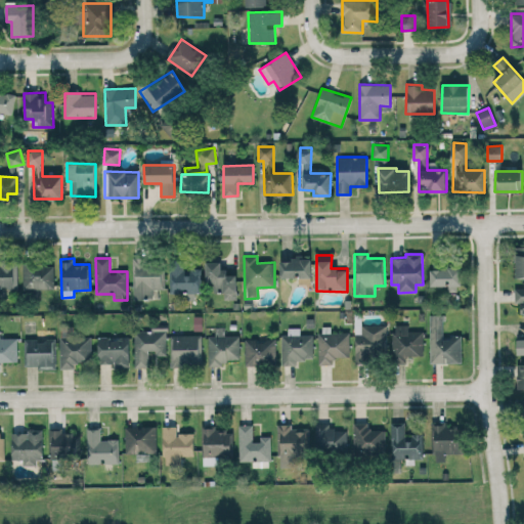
[(164,289),(163,258),(133,259),(134,298),(154,298),(154,290),(164,289)]
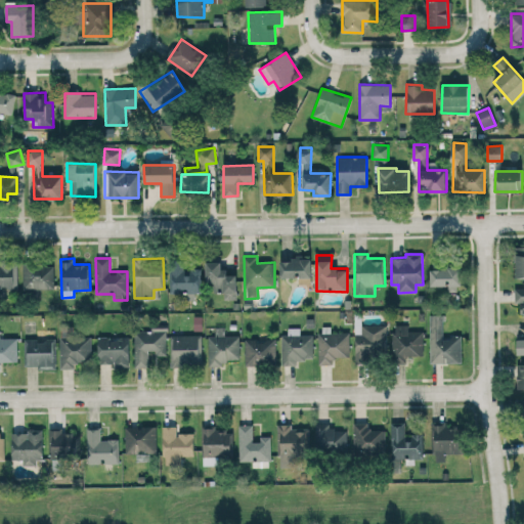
[(311,277),(311,259),(302,259),(302,258),(280,259),(280,277),(311,277)]
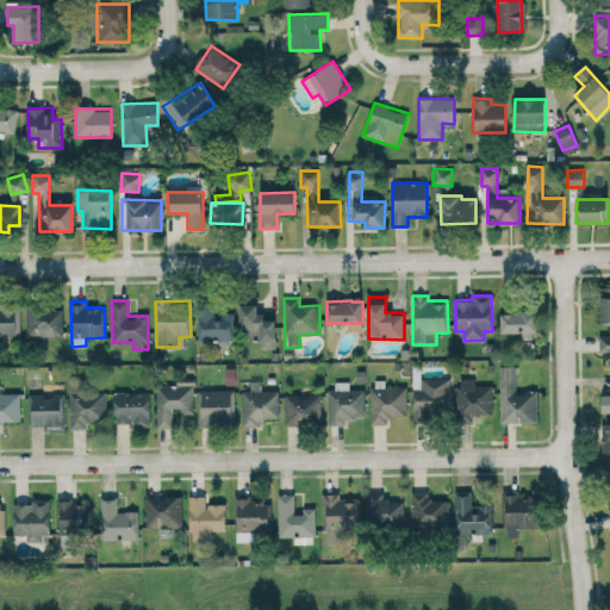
[(232,312),(213,312),(213,304),(198,303),(197,341),(231,341),(232,312)]
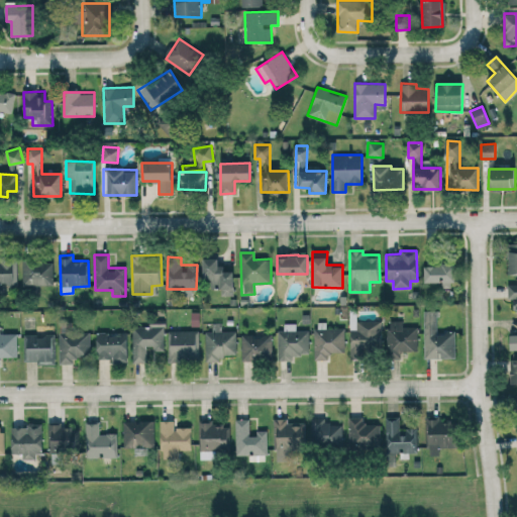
[(18,260),(0,259),(0,285),(17,286),(18,260)]
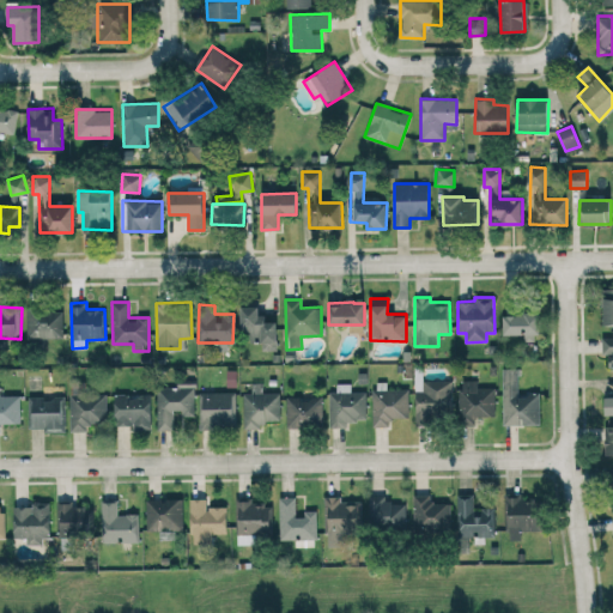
[(241,307),(242,343),(261,343),(261,350),(277,350),(277,321),(262,321),(261,307),(241,307)]
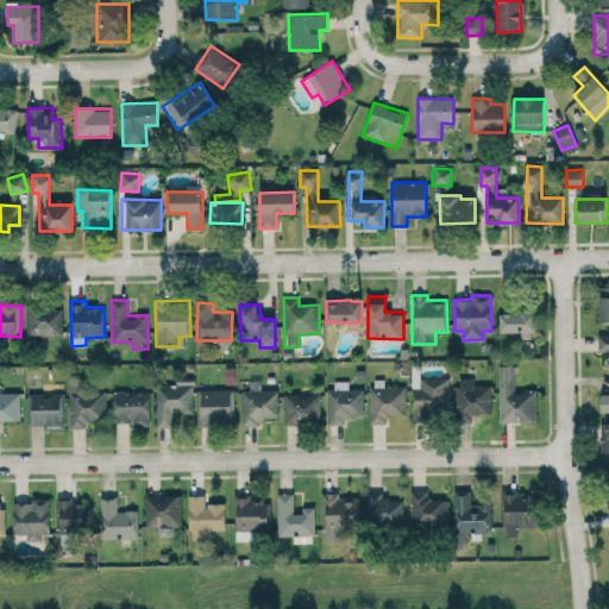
[(62,336),(62,306),(26,307),(26,336),(62,336)]
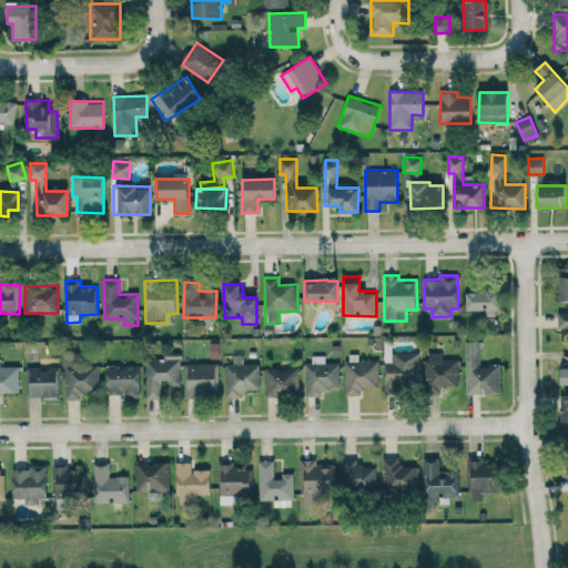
[(500,308),(500,291),(466,291),(466,310),(500,308)]
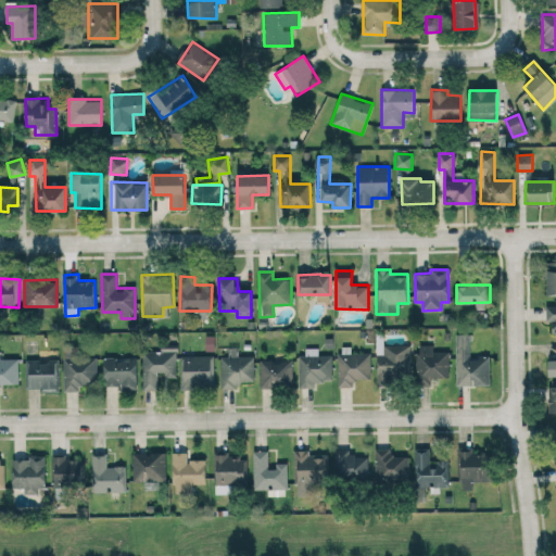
[(555,305),(546,305),(546,321),(553,321),(552,332),(555,331),(555,305)]
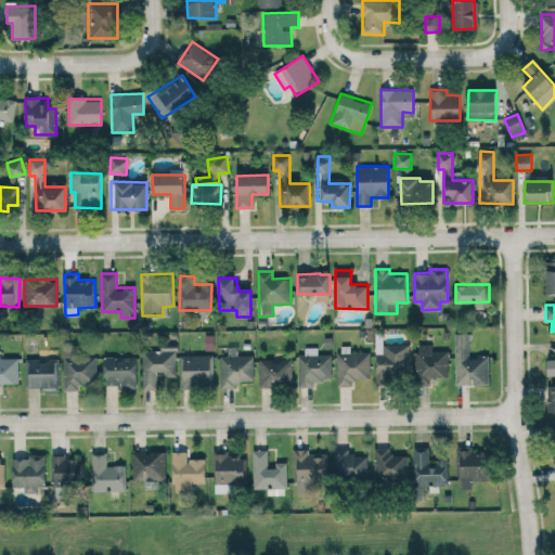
[(455,385),(489,384),(488,356),(470,357),(469,333),(454,333),(455,385)]
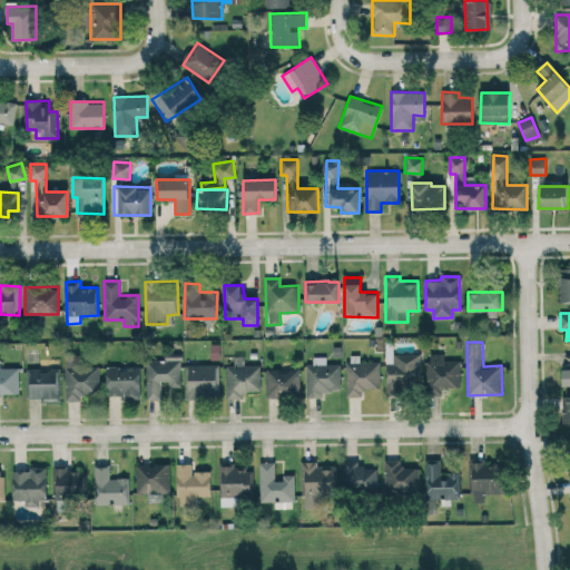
[(421,354),(394,353),(394,364),(386,363),(386,394),(402,394),(402,386),(420,386),(421,354)]
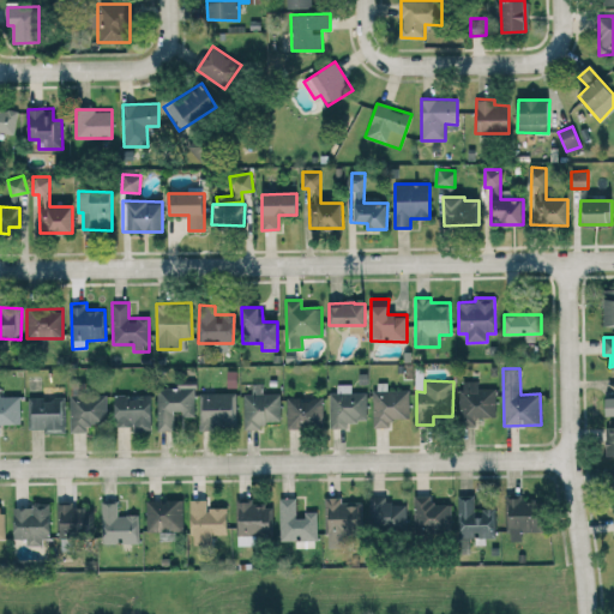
[(497,419),(495,387),(479,387),(479,380),(461,380),(462,419),(497,419)]
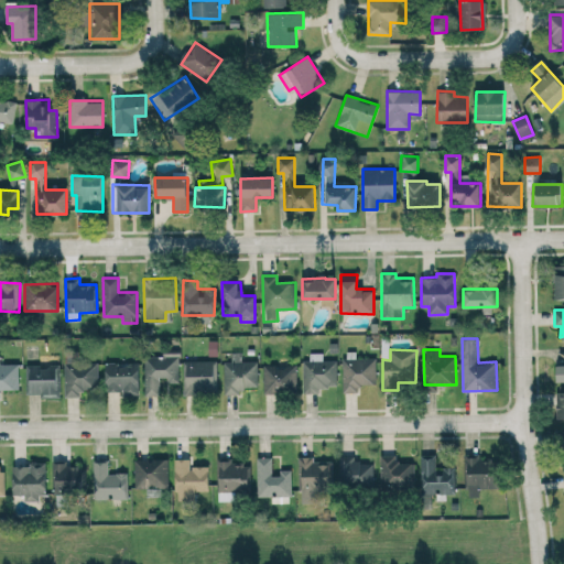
[(258,386),(258,361),(242,361),(242,353),(231,353),(232,361),(224,361),(224,394),(243,393),(243,386),(258,386)]
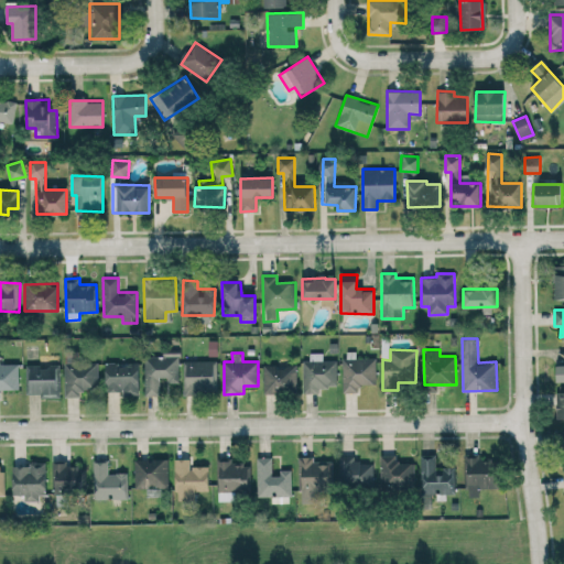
[(337,387),(337,360),(323,360),(323,353),(310,353),(310,360),(303,360),(303,393),(321,392),(320,387),(337,387)]
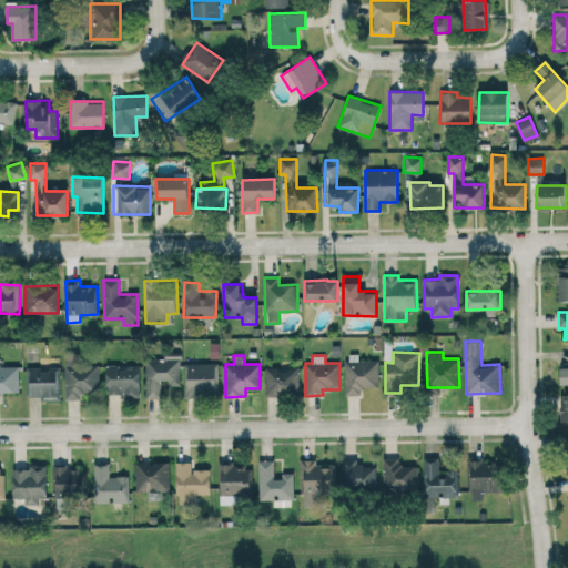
[(146,398),(163,397),(163,385),(181,385),(180,356),(145,357),(146,398)]
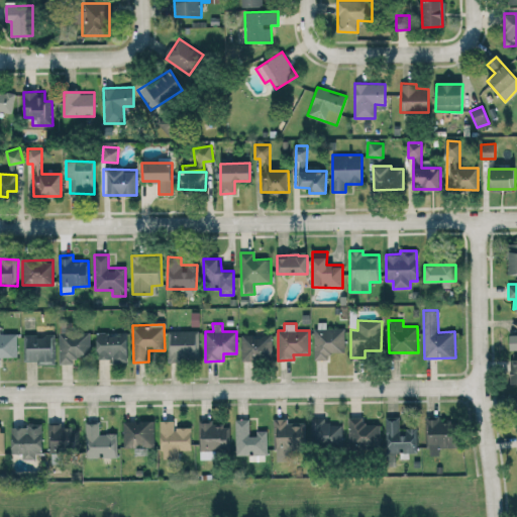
[(62,364),(75,363),(75,356),(90,356),(90,331),(72,331),(72,325),(61,326),(62,364)]
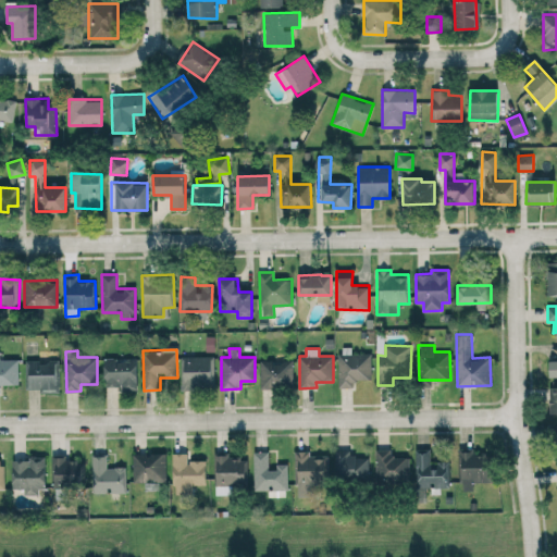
[(372,379),(371,354),(337,354),(338,387),(355,387),(355,380),(372,379)]
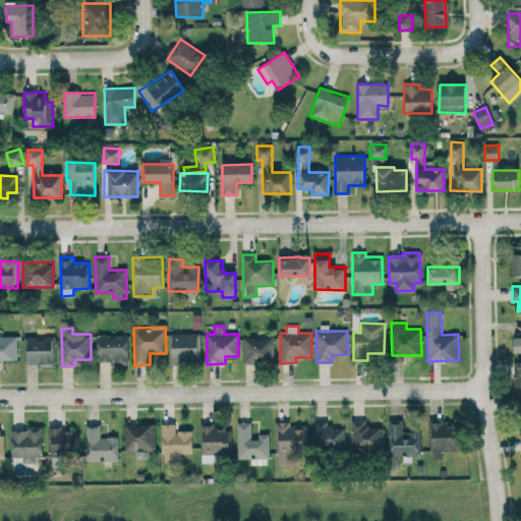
[(200,333),(170,333),(170,364),(184,364),(184,360),(200,360),(200,333)]
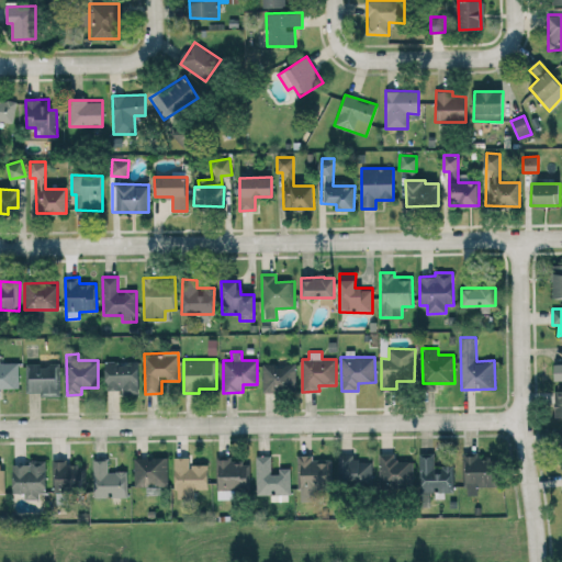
[(19,389),(19,362),(0,361),(0,396),(0,389),(19,389)]
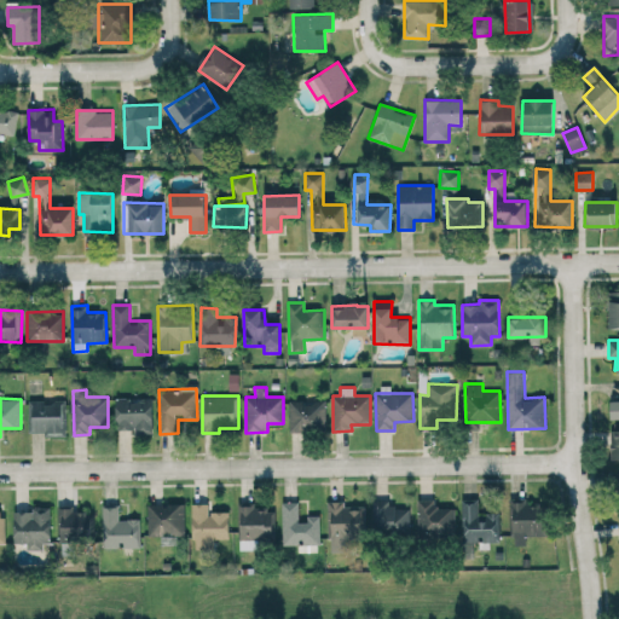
[(152,432),(152,398),(116,398),(116,432),(152,432)]
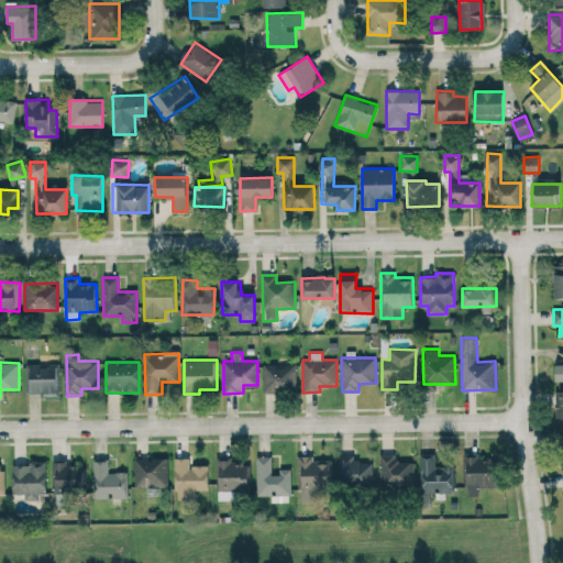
[(58,395),(59,365),(28,364),(26,395),(58,395)]
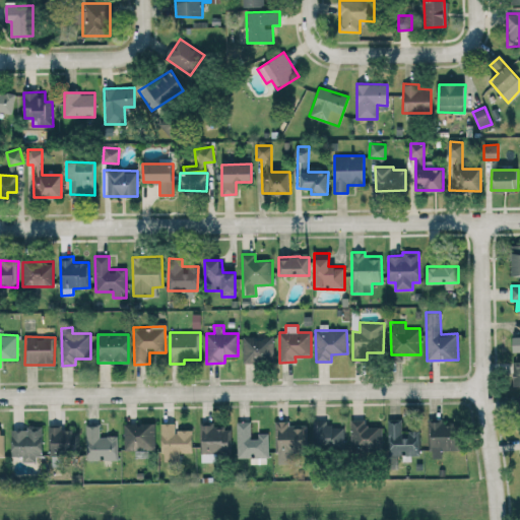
[(243,336),(243,363),(274,362),(273,336),(243,336)]
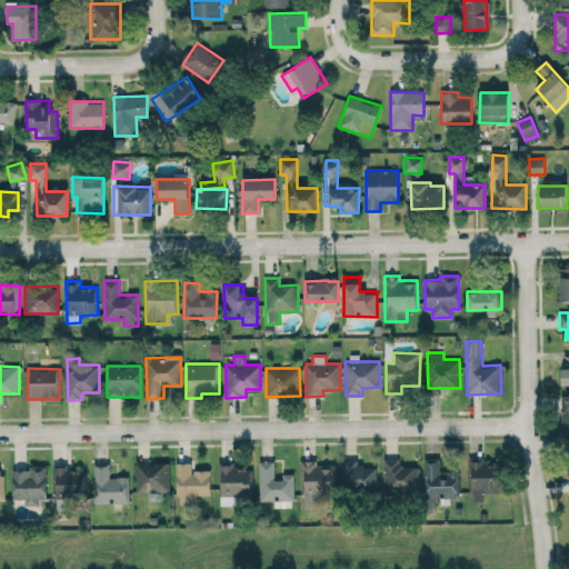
[(385,459),(383,490),(418,491),(418,467),(401,466),(401,459),(385,459)]
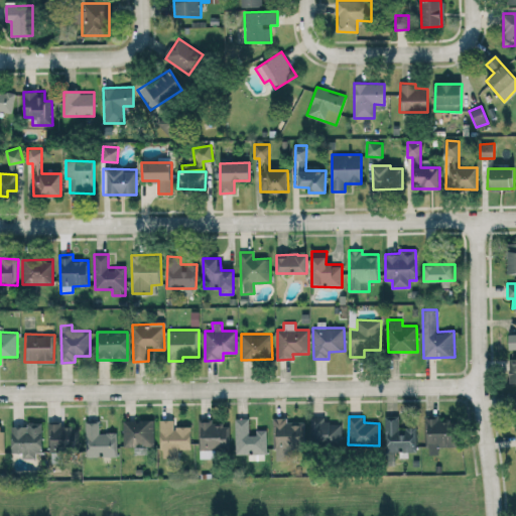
[(415,452),(416,428),(398,427),(398,416),(385,416),(384,450),(415,452)]
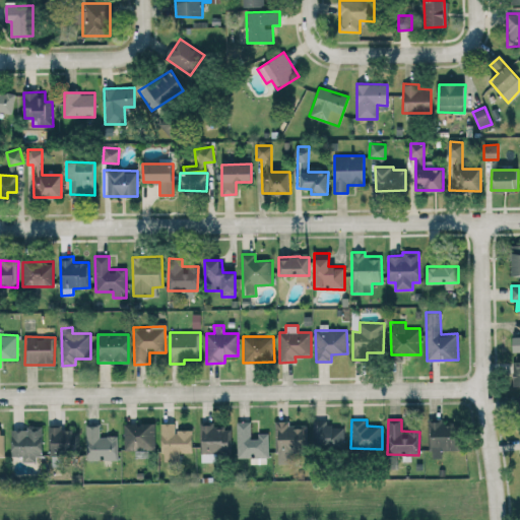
[(305,425),(288,425),(288,420),(275,421),(276,463),(294,463),(294,451),(306,451),(305,425)]
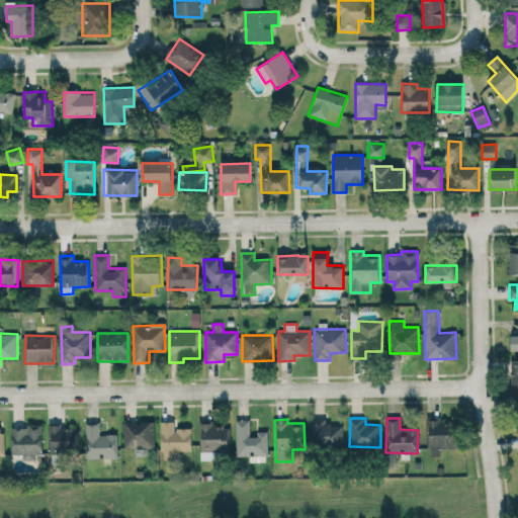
[(250,420),(236,420),(237,455),(268,455),(268,433),(250,433),(250,420)]
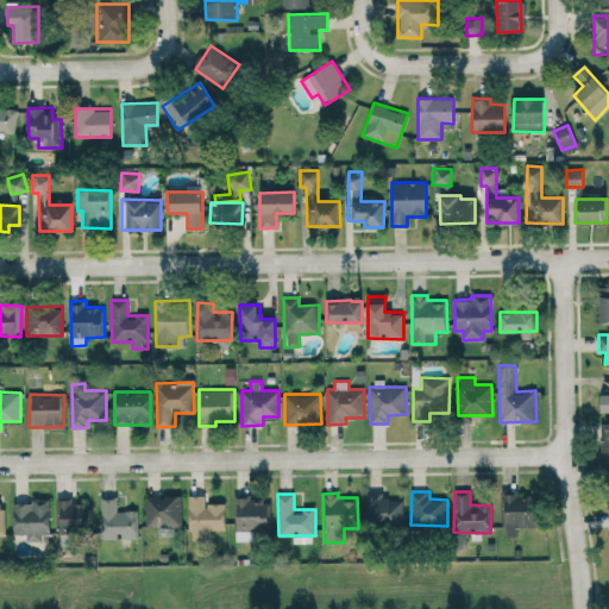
[(518,527),(539,527),(538,494),(503,495),(504,537),(519,535),(518,527)]
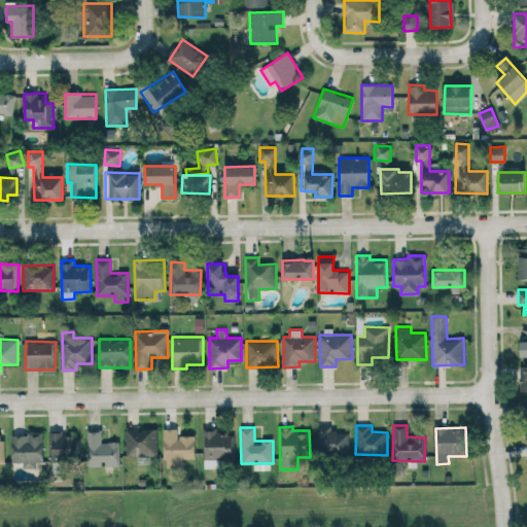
[(157,429),(126,428),(126,456),(157,457),(157,429)]
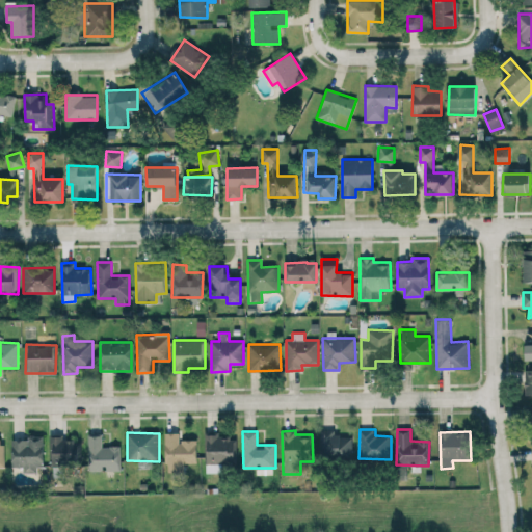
[(197,462),(196,440),(180,440),(180,432),(165,432),(165,472),(185,472),(185,463),(197,462)]
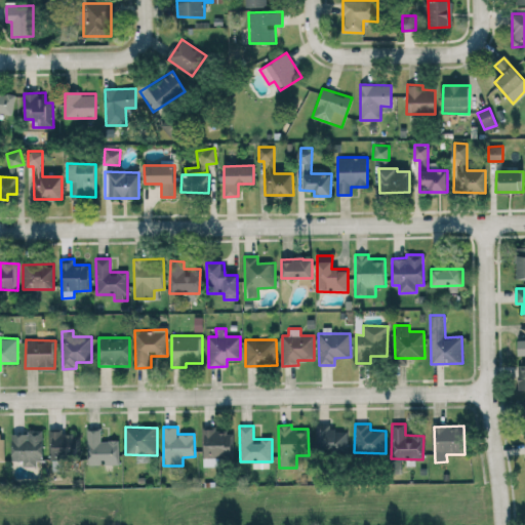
[(348,429),(317,428),(316,451),(348,451),(348,429)]
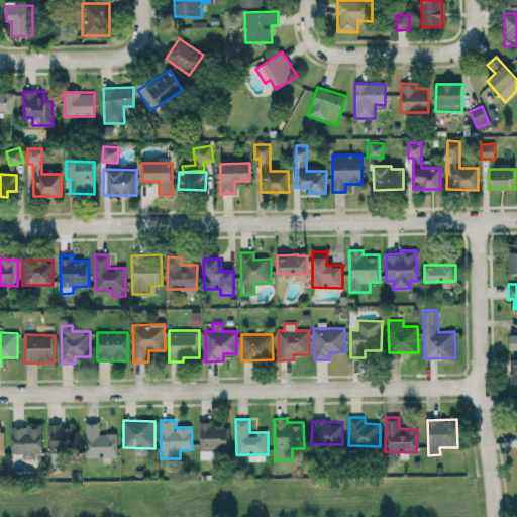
[(87,422),(86,455),(116,456),(117,433),(99,433),(99,422),(87,422)]
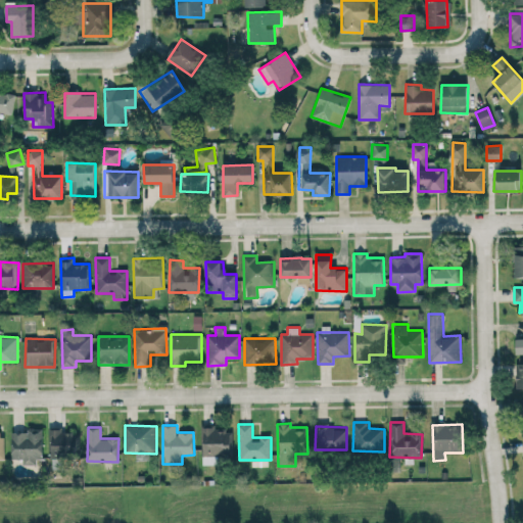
[(202,464),(219,464),(219,455),(231,455),(230,430),(216,431),(216,427),(202,427),(202,464)]
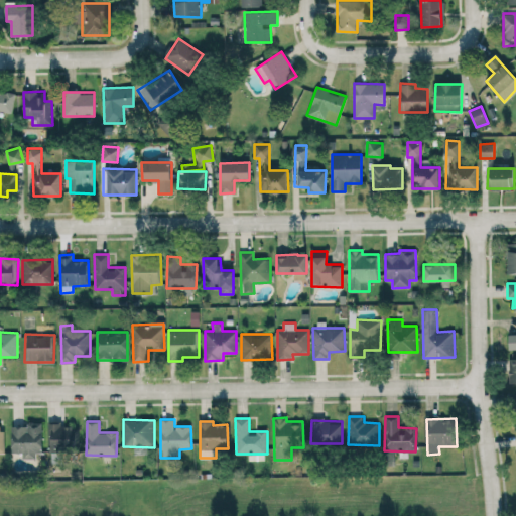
[(41,422),(27,422),(27,425),(11,425),(11,453),(22,453),(22,459),(40,459),(41,422)]
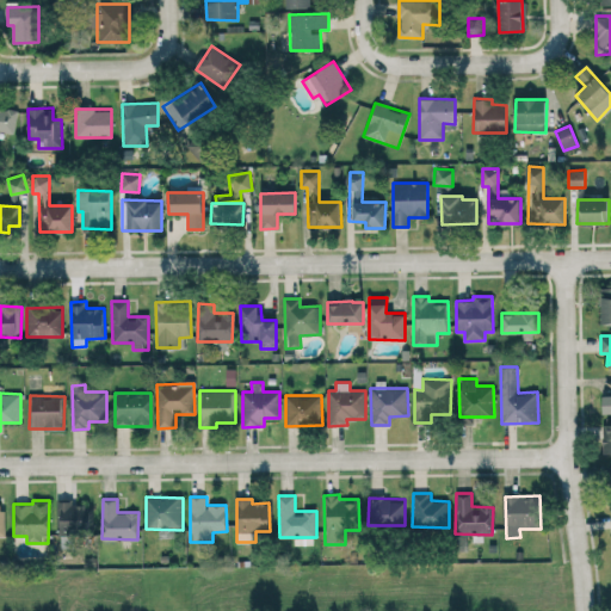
[(56,535),(82,536),(84,501),(57,500),(56,535)]
